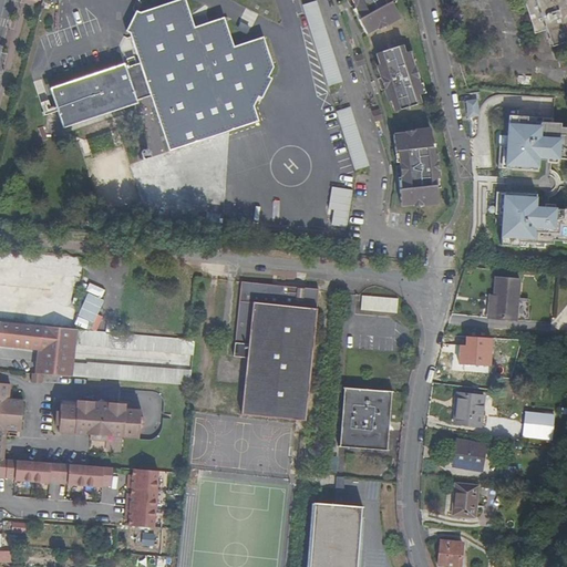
[(224,19),(195,28),(185,0),(179,0),(141,13),(136,11),(125,31),(130,33),(140,63),(134,65),(133,60),(127,61),(130,66),(129,68),(126,68),(124,66),(123,63),(49,89),(55,107),(57,111),(62,127),(136,102),(134,95),(148,90),(169,151),(228,131),(258,121),(254,106),(259,96),(263,99),(272,79),(268,76),(274,68),(264,38),(234,48),(224,19)]
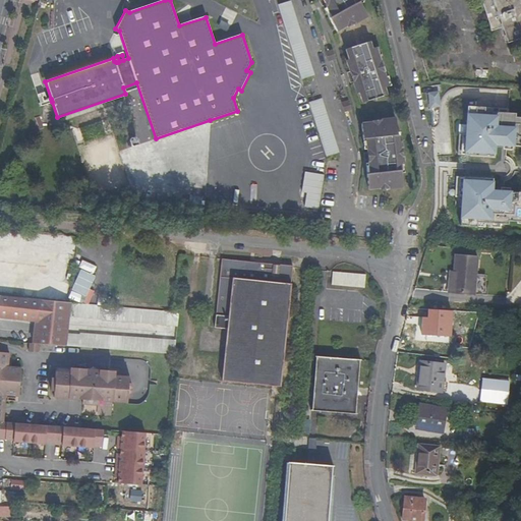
[(321,0),(323,4),(330,16),(328,17),(336,32),(345,26),(346,27),(365,16),(356,0),(321,0)]
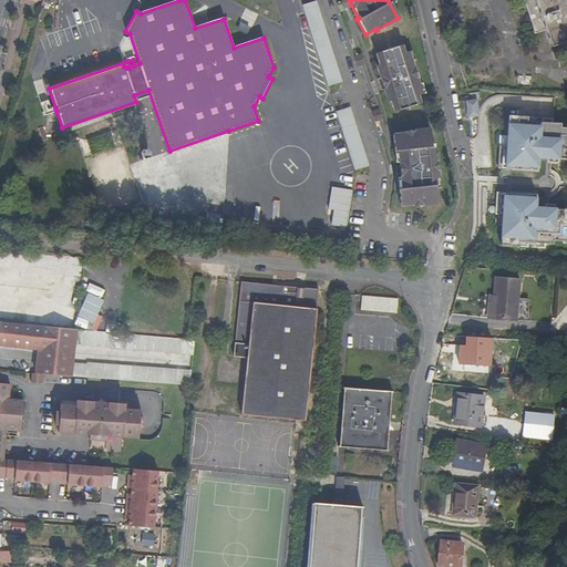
[(525,0),(536,32),(547,29),(552,42),(566,37),(566,2),(566,0),(525,0)]
